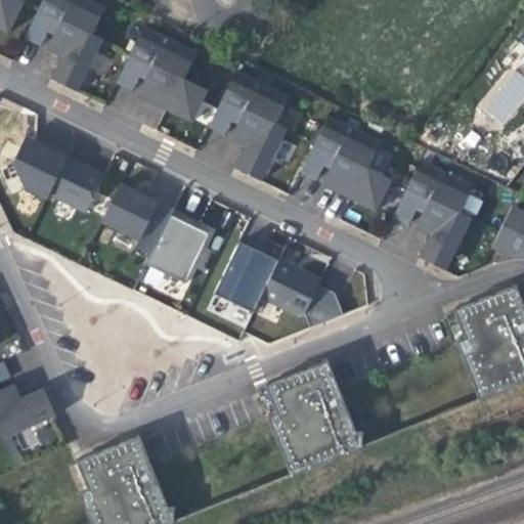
[(0,0),(0,29),(6,32),(22,0),(0,0)]
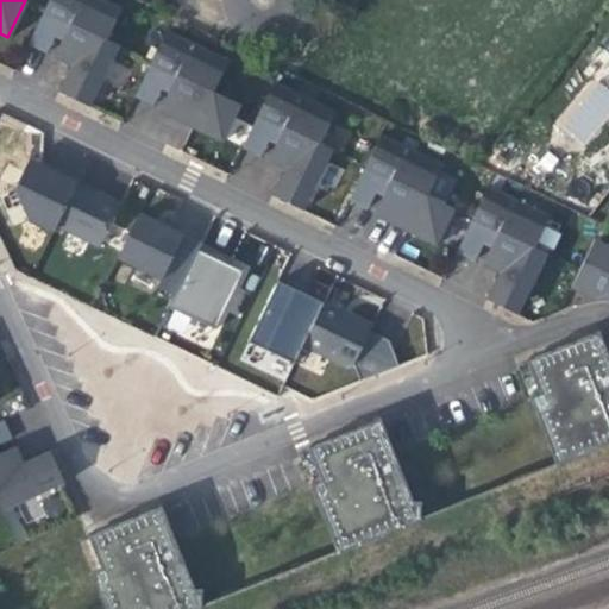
[(120,8),(102,0),(46,0),(43,10),(70,23),(63,38),(54,55),(71,63),(57,90),(74,99),(88,105),(118,44),(106,38),(120,8)]
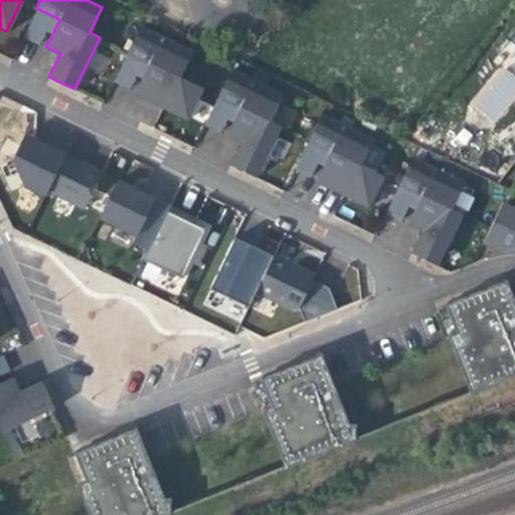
[(59,19),(36,8),(22,35),(31,39),(39,43),(46,29),(53,32),(59,19)]
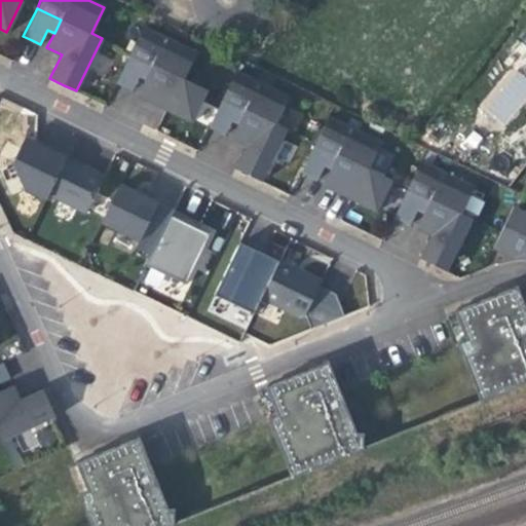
[(196,51),(142,26),(129,52),(153,65),(146,79),(140,92),(153,99),(152,102),(172,111),(191,120),(208,88),(184,77),(196,51)]
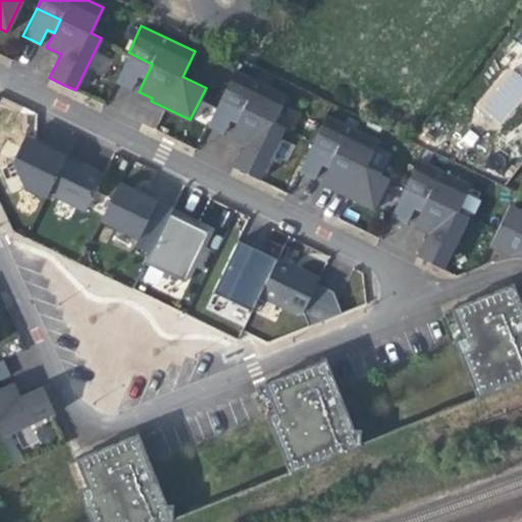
[(138,74),(145,79),(152,64),(128,52),(114,81),(125,86),(132,89),(138,74)]
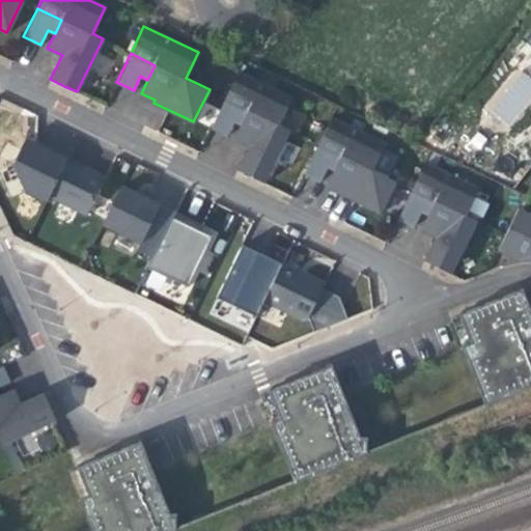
[(506,127),(530,102),(530,82),(519,68),(482,103),(506,127)]
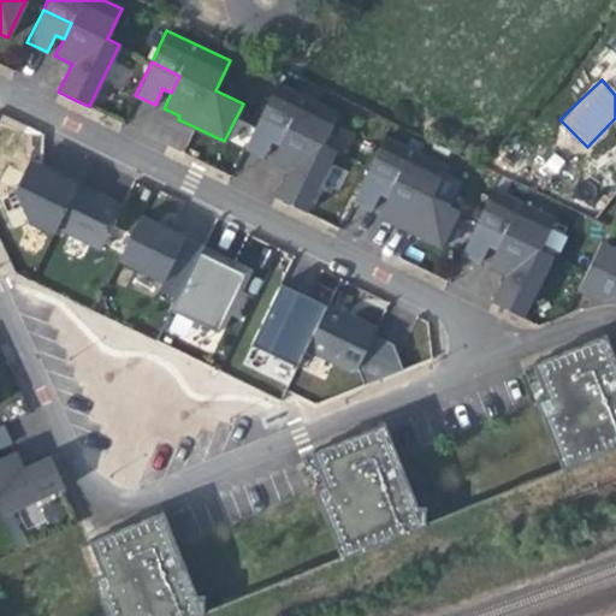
[(338,112),(276,82),(260,114),(288,126),(280,142),(272,160),(289,167),(274,196),(291,203),(306,211),(336,148),(324,142),(338,112)]
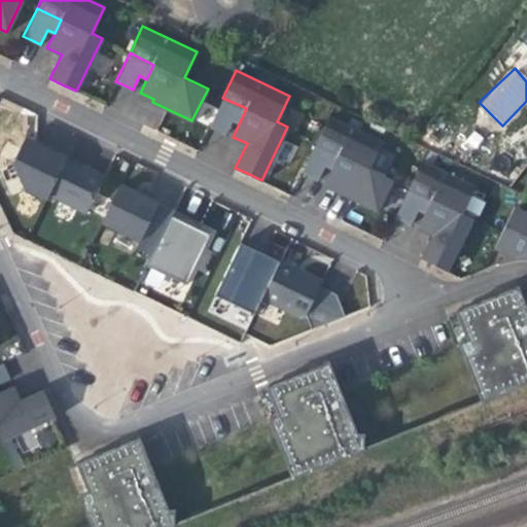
[(155,132),(166,110),(118,88),(108,109),(155,132)]
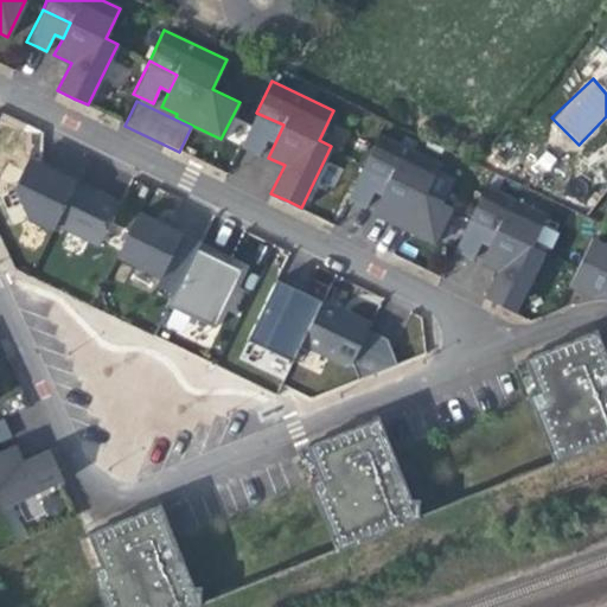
[(177,114),(161,107),(159,109),(176,117),(177,114)]
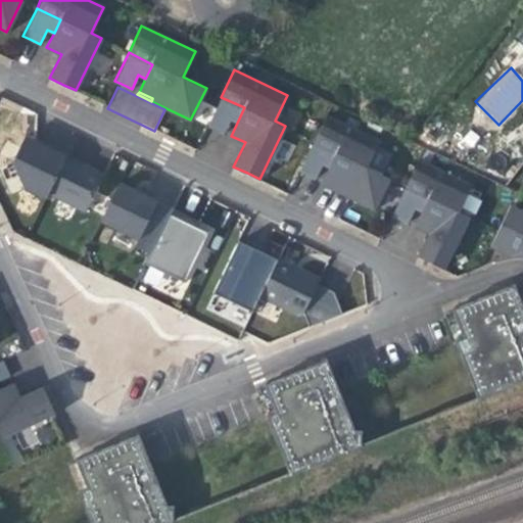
[(231,117),(238,121),(244,107),(221,97),(207,125),(216,129),(224,133),(231,117)]
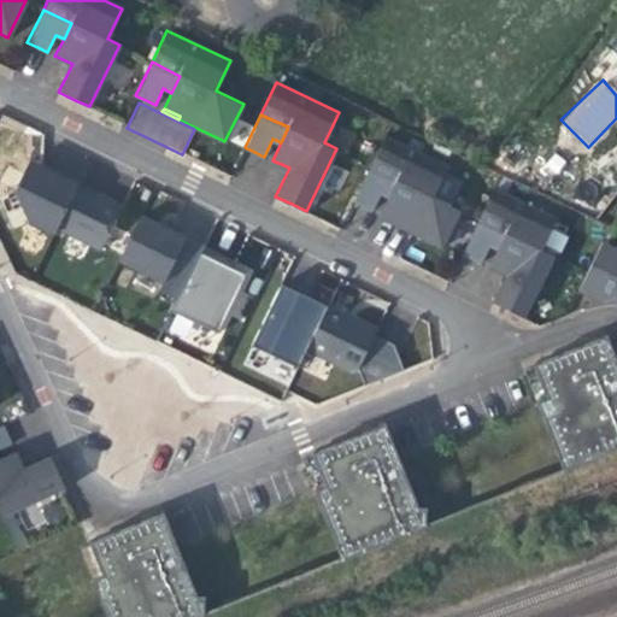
[(447,165),(385,134),(369,166),(397,180),(388,197),(381,212),(398,221),(397,224),(418,234),(442,246),(460,209),(433,195),(447,165)]
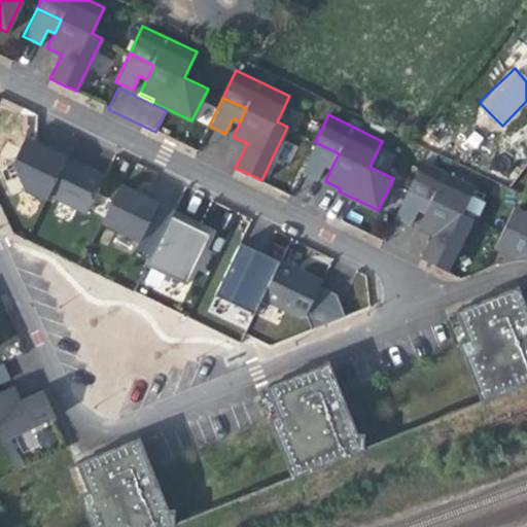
[(35,141),(18,133),(0,168),(0,169),(37,187),(55,149),(35,141)]
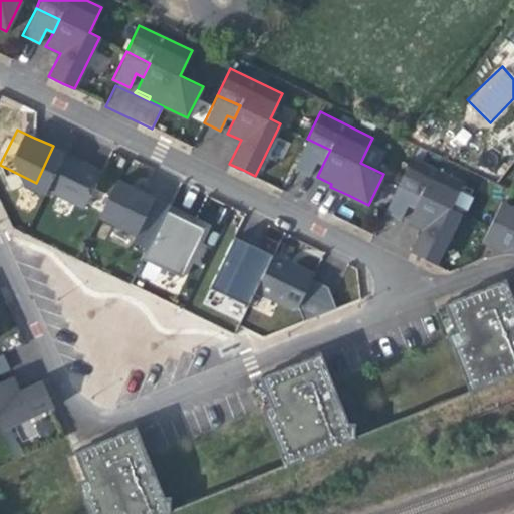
[(323,164),(330,150),(307,139),(294,166),(306,172),(310,174),(317,161),(323,164)]
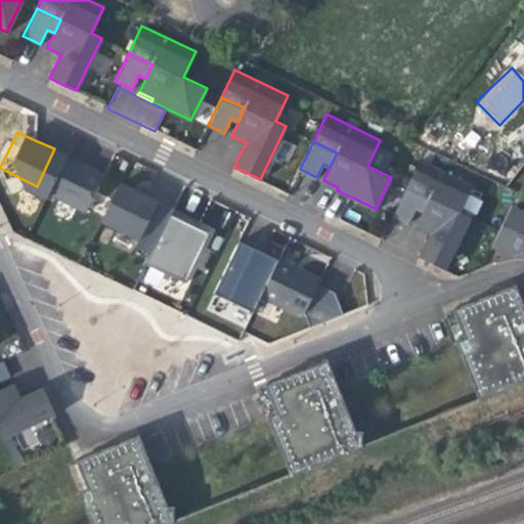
[(385,171),(392,154),(377,148),(370,166),(385,171)]
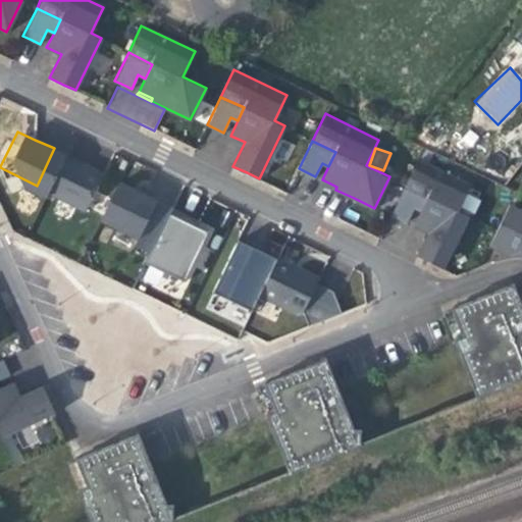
[(84,165),(65,156),(48,193),(85,210),(102,173),(84,165)]
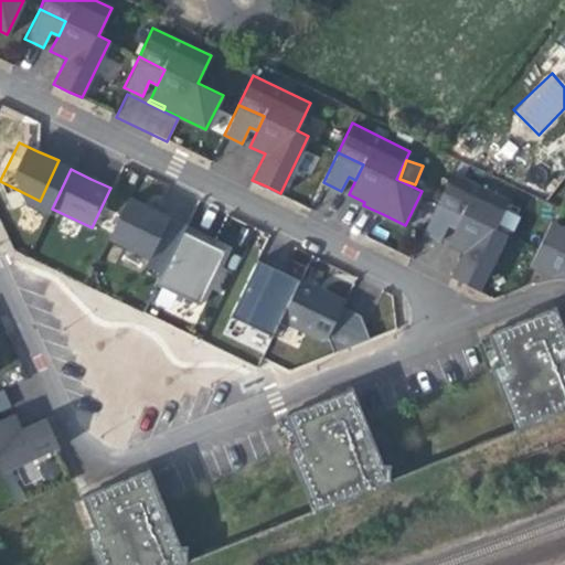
[(462,279),(481,288),(507,232),(497,227),(510,199),(452,172),(439,200),(464,212),(456,226),(448,243),(464,249),(451,275),(462,279)]
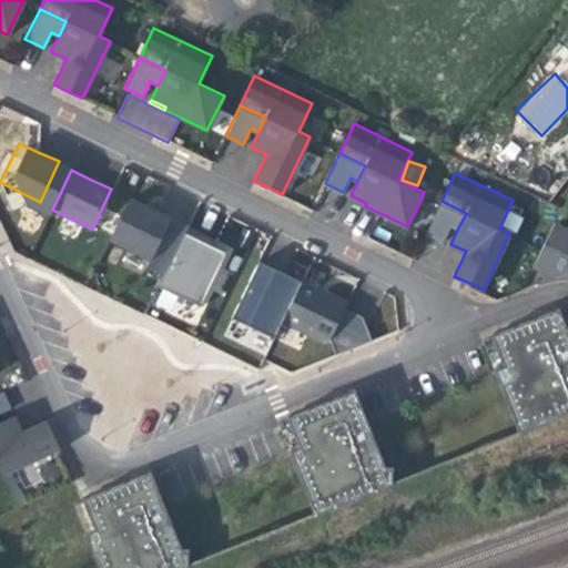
[(366,203),(351,195),(350,199),(365,206),(366,203)]
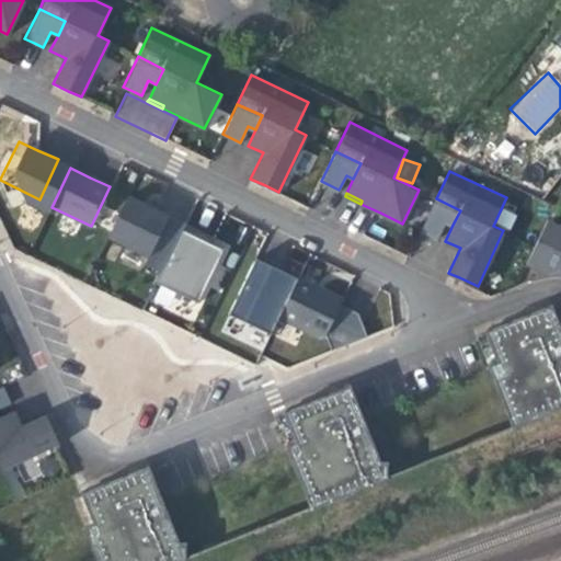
[(156,210),(127,196),(110,236),(148,254),(144,263),(161,272),(183,224),(156,210)]
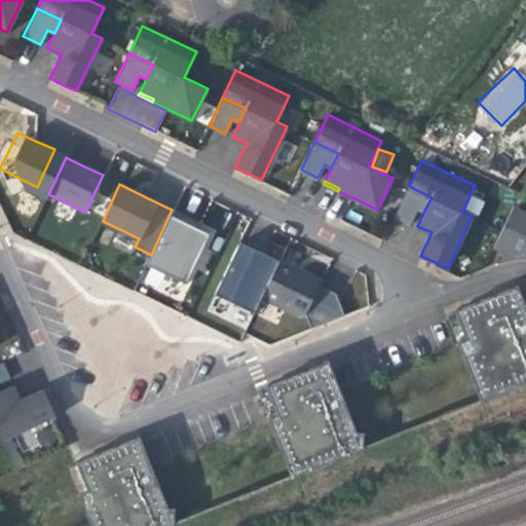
[(418,208),(424,211),(431,197),(409,186),(395,215),(411,222),(418,208)]
